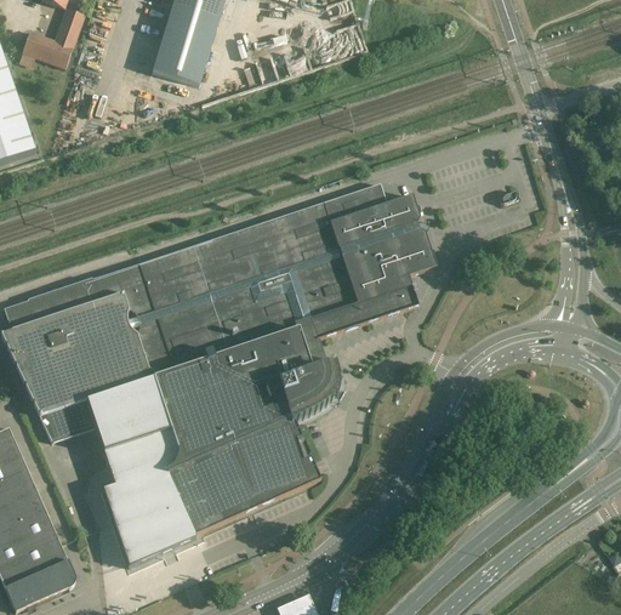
[(172,0),(152,69),(199,84),(224,0),(172,0)]
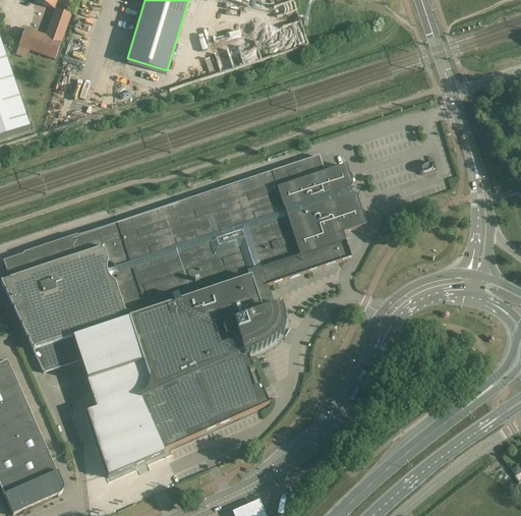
[(275,3),(278,11),(291,6),(289,0),(283,0),(275,3)]
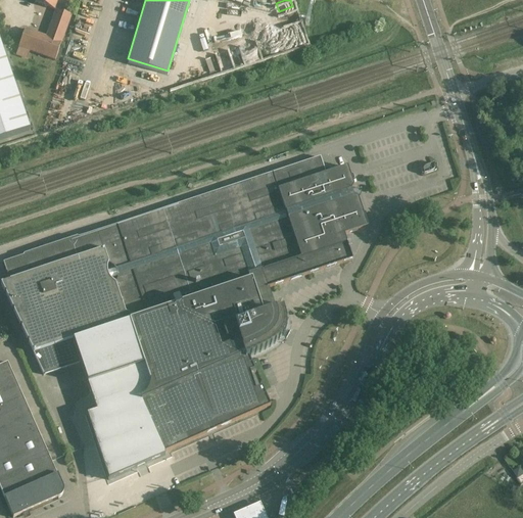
[(72,11),(57,6),(48,33),(26,25),(18,43),(16,50),(27,53),(30,47),(54,56),(72,11)]
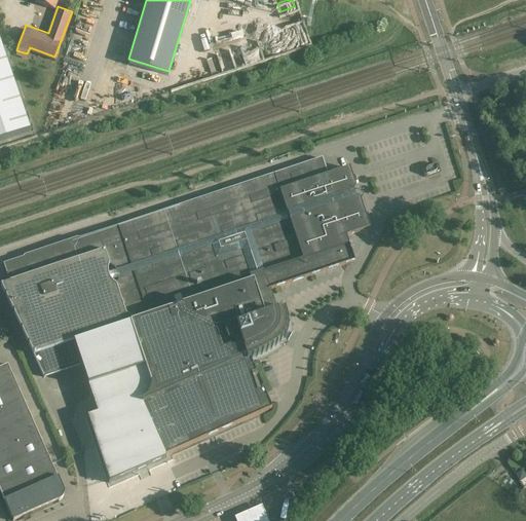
[(0,39),(0,137),(30,126),(0,39)]
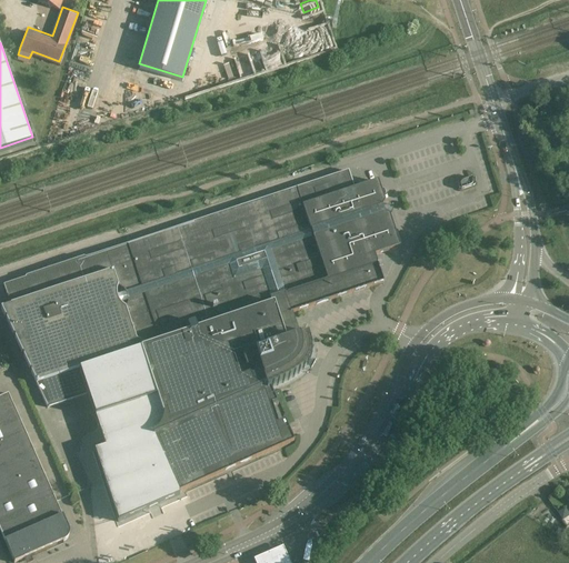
[(10,301),(1,304),(47,403),(87,390),(105,442),(95,445),(118,518),(179,490),(179,489),(295,436),(286,416),(279,419),(272,399),(277,398),(271,384),(279,381),(283,378),(289,375),(295,372),(299,369),(305,365),(308,360),(309,358),(311,354),(312,349),(311,342),(310,337),(308,330),(300,332),(292,309),(383,279),(375,251),(400,242),(389,211),(386,210),(382,202),(385,198),(378,177),(355,184),(349,167),(335,171),(3,281),(10,301)]
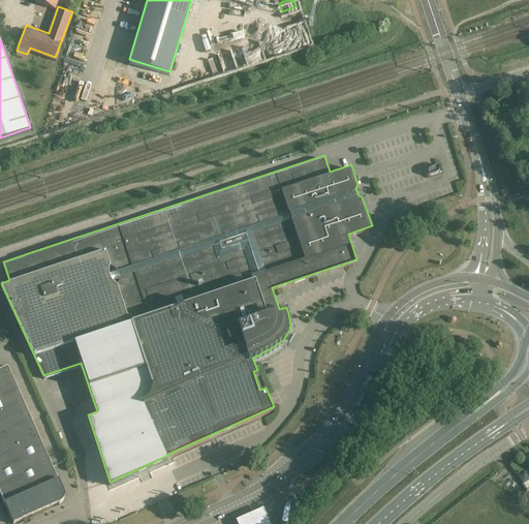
[(441,167),(439,161),(437,162),(427,165),(430,172),(441,167)]
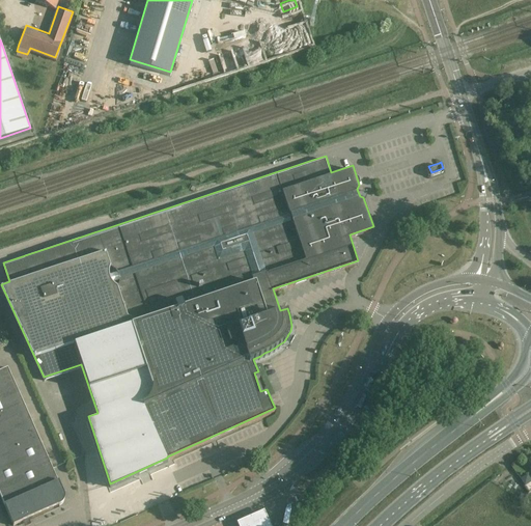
[(63,490),(7,363),(0,366),(0,492),(14,522),(22,518),(58,501),(60,501),(61,500),(62,499),(63,498),(64,497),(64,495),(64,494),(64,493),(64,491),(63,490)]
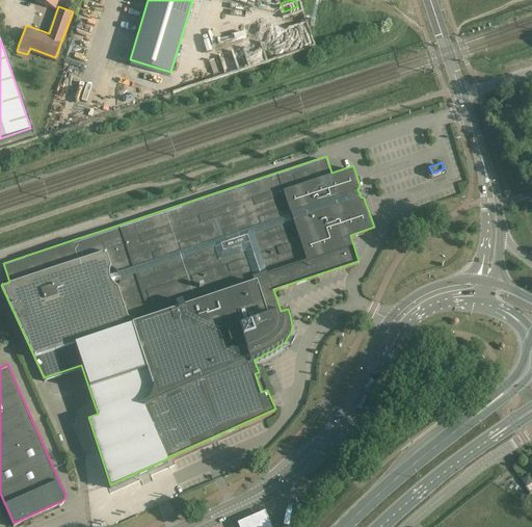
[(273,526),(264,505),(238,517),(241,526),(273,526)]
